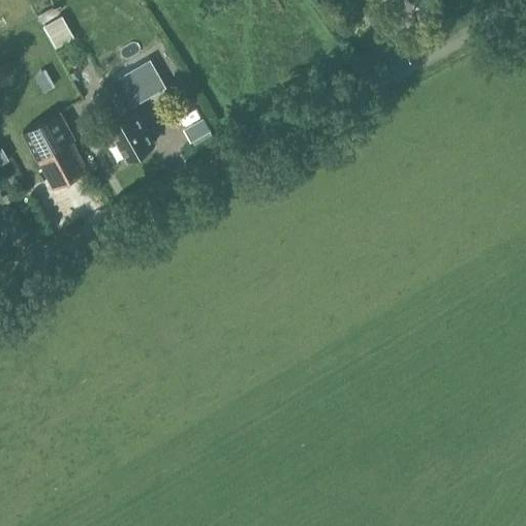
[(61,9),(43,16),(53,41),(70,35),(61,9)]
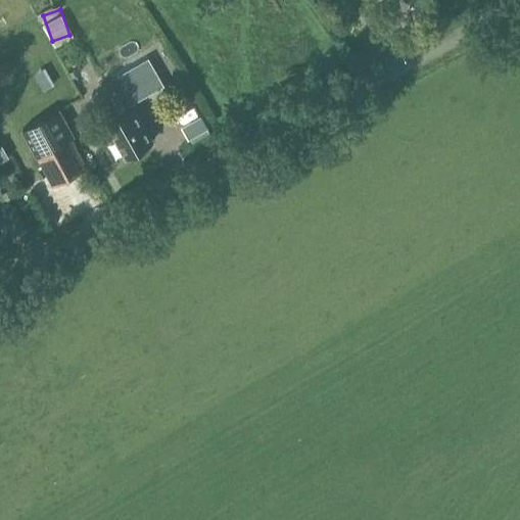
[(134,112),(147,105),(148,107),(170,94),(150,61),(103,89),(122,121),(110,128),(133,166),(158,151),(140,120),(139,121),(134,112)]
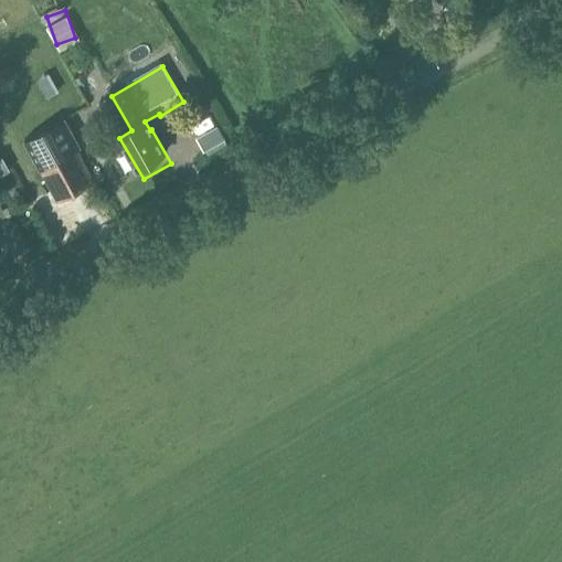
[(82,151),(65,123),(28,142),(43,172),(80,151),(82,151)]
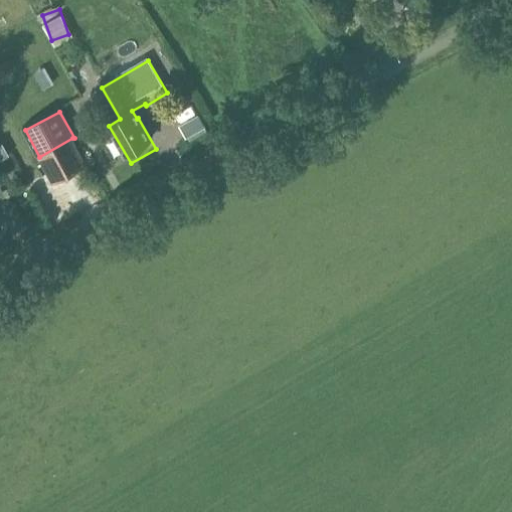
[(39,157),(37,158),(46,173),(55,186),(90,168),(72,138),(39,157)]
